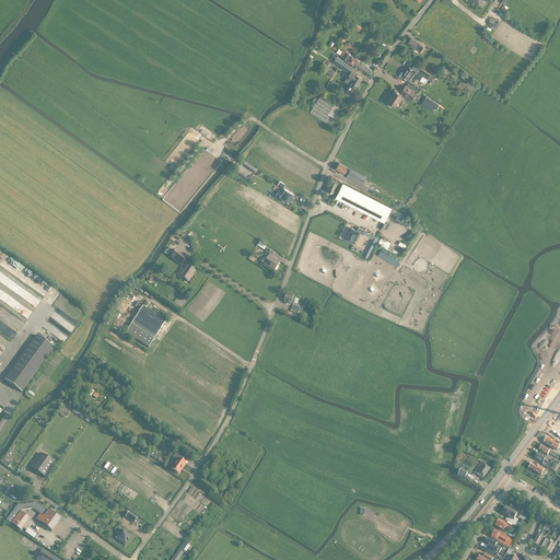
[(419,50),(421,53),(424,47),(422,46),(423,45),(418,42),(411,37),(407,42),(415,47),(413,47),(419,50)]
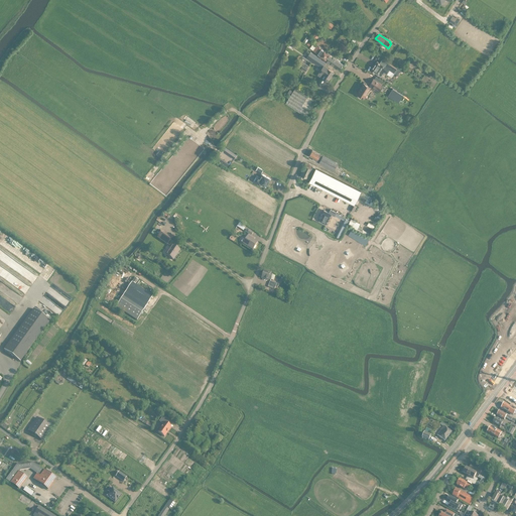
[(326,59),(330,61),(331,60),(330,60),(334,55),(328,51),(327,51),(324,49),(321,48),(321,47),(316,44),(312,49),(317,53),(319,55),(326,59)]
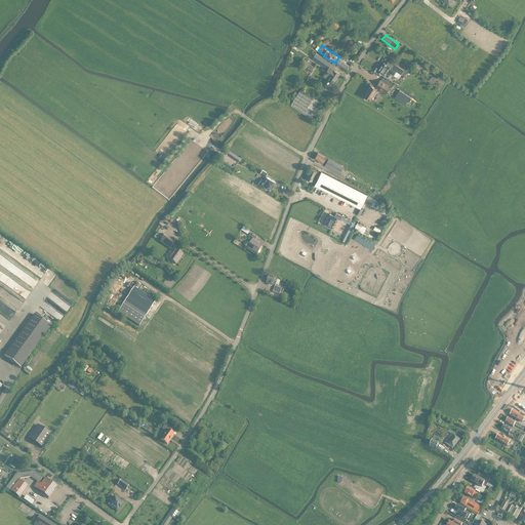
[(339,73),(332,69),(329,67),(331,64),(329,63),(326,59),(316,52),(312,58),(327,69),(323,75),(326,78),(333,82),(335,79),(339,73)]
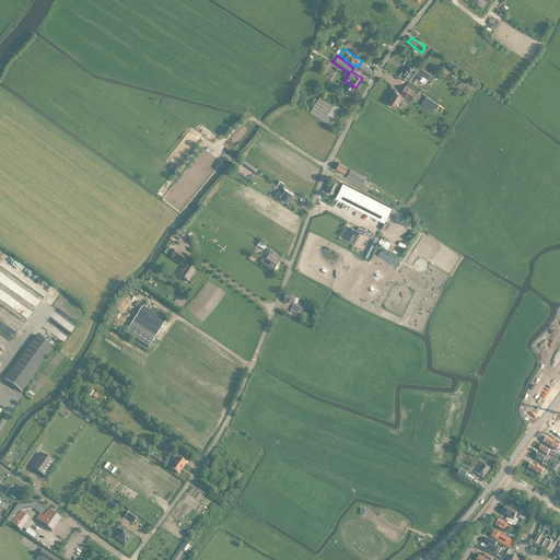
[(358,67),(369,74),(372,70),(364,65),(365,62),(362,60),(358,66),(359,66),(358,67)]
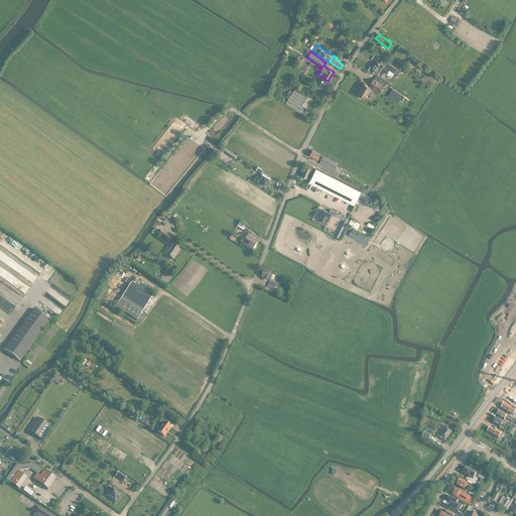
[(394,73),(397,69),(382,58),(379,62),(377,61),(371,70),(378,74),(381,76),(383,72),(387,74),(389,70),(394,73)]
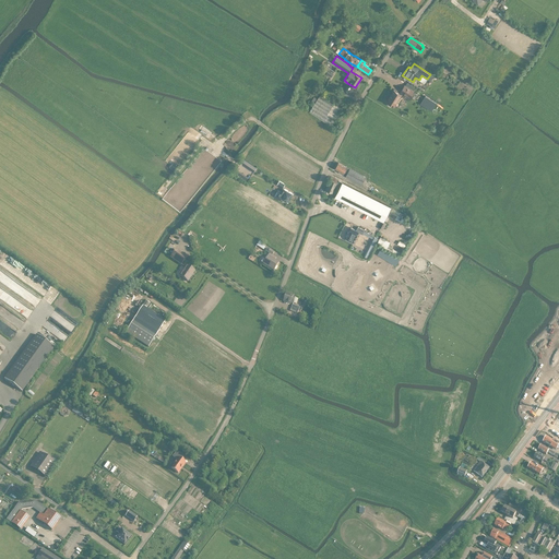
[(333,70),(323,64),(322,68),(332,73),(333,70)]
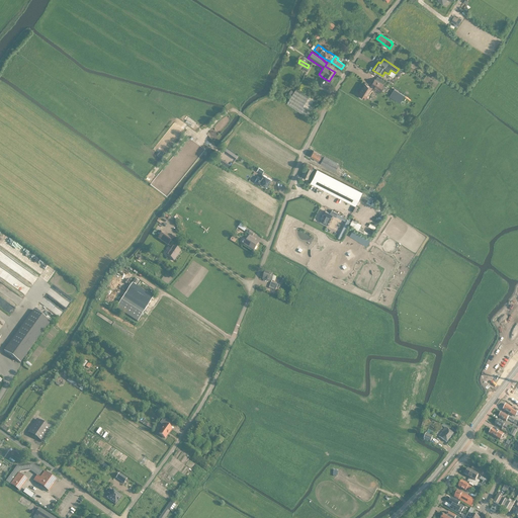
[(364,83),(358,93),(360,94),(360,95),(360,96),(362,98),(363,97),(363,96),(365,98),(371,88),(374,89),(375,87),(379,90),(383,84),(382,84),(384,81),(376,77),(375,79),(374,79),(371,85),(370,87),(364,83)]
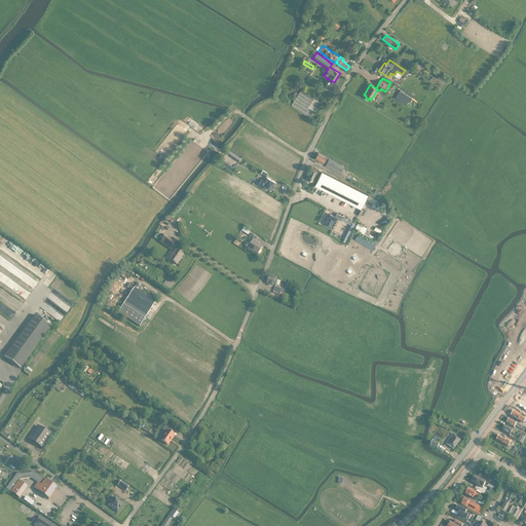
[(301,87),(291,105),(311,118),(323,102),(301,87)]
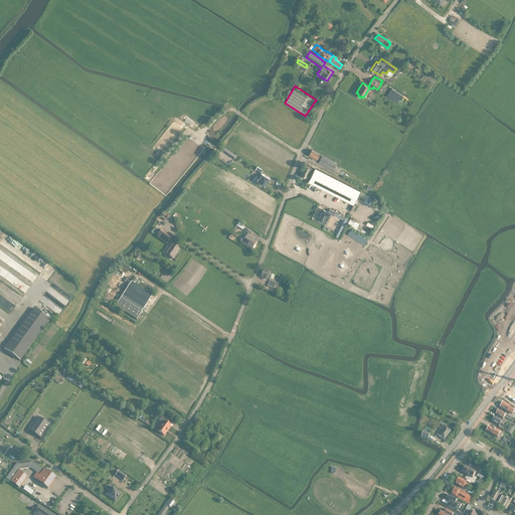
[(235,153),(221,144),(218,147),(233,157),(235,153)]
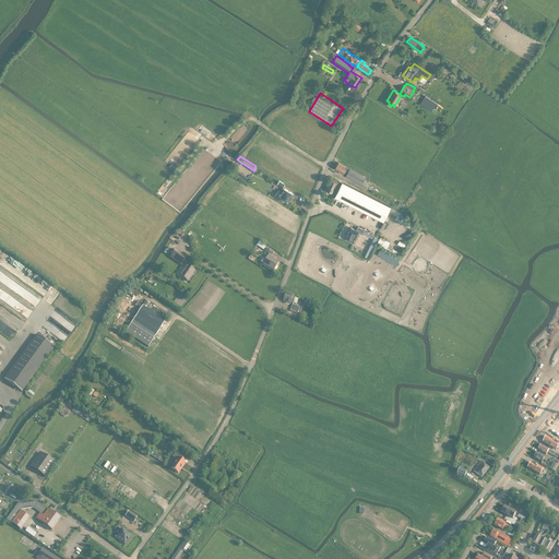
[(339,171),(343,175),(345,169),(348,171),(345,176),(361,185),(366,177),(349,168),(347,167),(339,163),(335,168),(340,170),(339,171)]
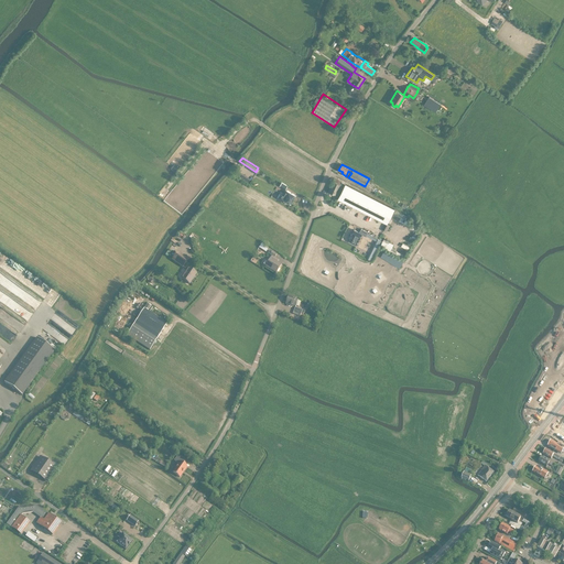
[(251,180),(235,167),(234,171),(232,171),(249,183),(250,182),(251,180)]
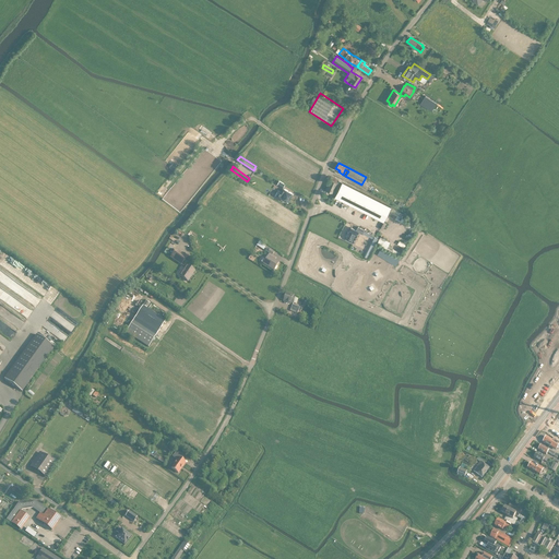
[(330,178),(325,189),(333,193),(334,191),(335,188),(339,190),(342,181),(331,177),(331,178),(330,178)]
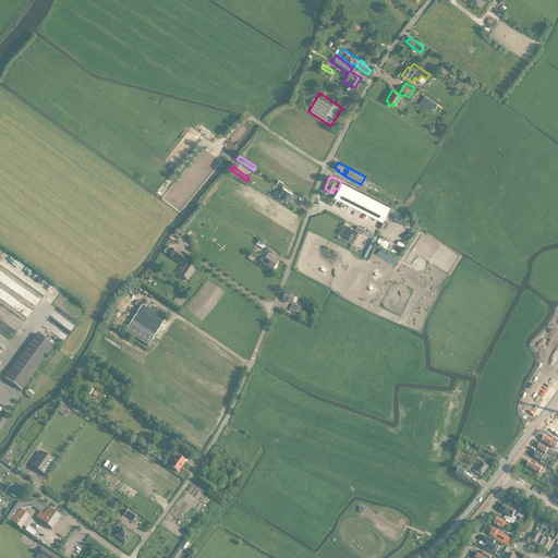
[(337,192),(335,196),(383,221),(390,205),(384,203),(341,181),(338,190),(337,192)]
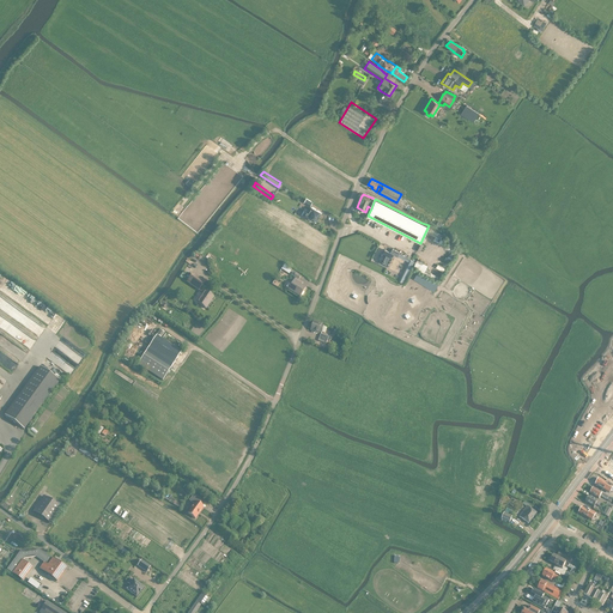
[(321,212),(311,206),(309,211),(304,207),(301,214),(309,219),(310,218),(316,220),(321,212)]
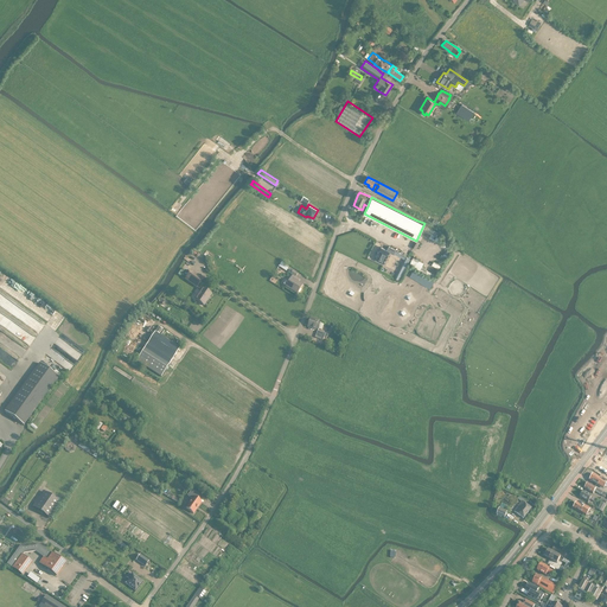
[(389,251),(393,253),(395,249),(388,246),(387,249),(381,247),(378,251),(377,250),(376,254),(377,255),(375,259),(376,260),(379,262),(381,261),(384,262),(389,251)]
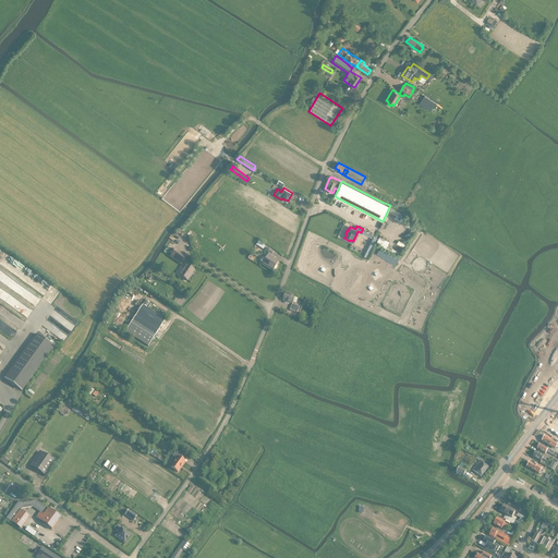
[(265,246),(263,245),(264,243),(258,241),(256,245),(259,247),(263,250),(265,246)]
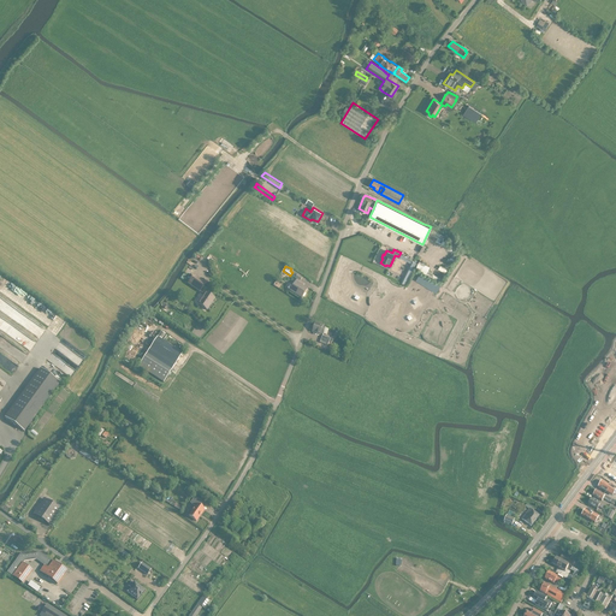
[(304,284),(301,282),(302,278),(297,274),(296,274),(295,273),(292,277),(295,278),(297,279),(294,284),(290,291),(302,298),(308,289),(303,286),(304,284)]
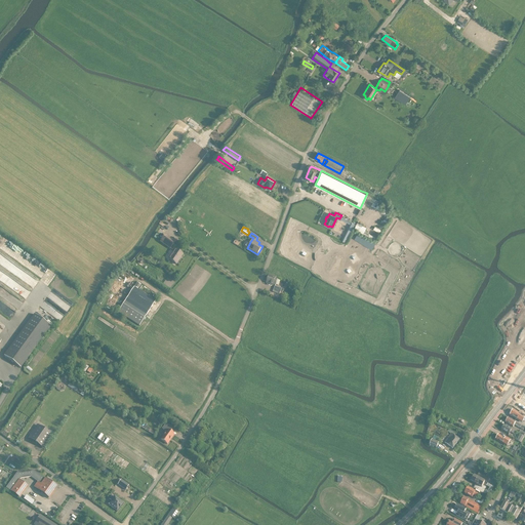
[(375,243),(358,233),(354,239),(371,249),(375,243)]
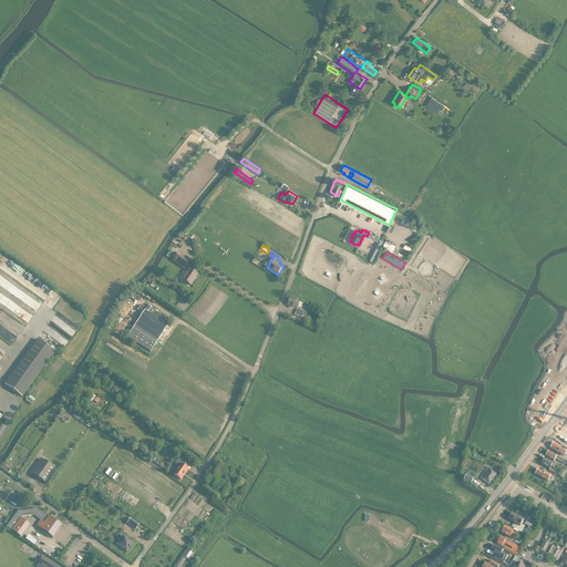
[(189,260),(178,253),(173,261),(184,269),(189,260)]
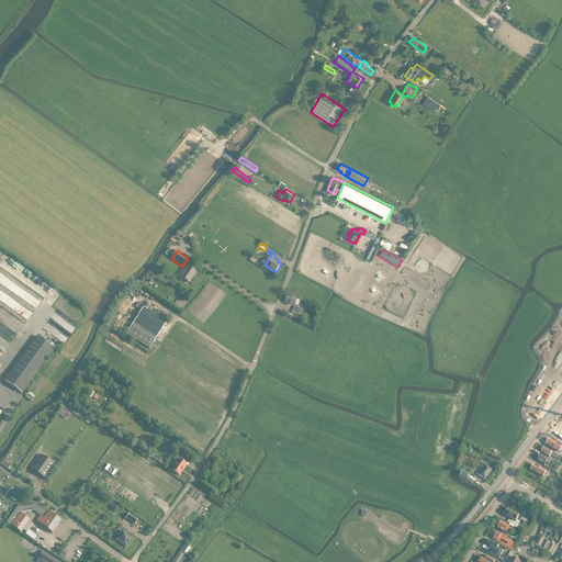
[(195,272),(188,267),(180,278),(188,283),(195,272)]
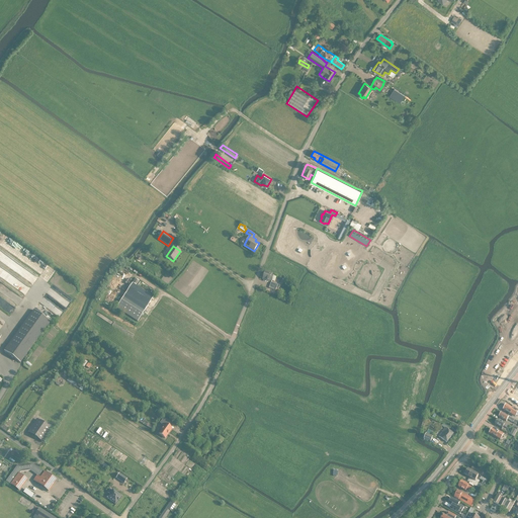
[(269,281),(269,280),(272,281),(274,275),(265,272),(263,278),(263,279),(266,280),(266,279),(269,281)]
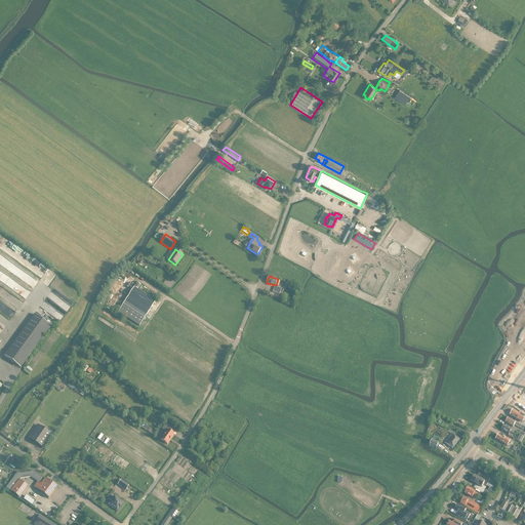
[(281,288),(275,286),(273,291),(279,294),(280,291),(283,292),(284,290),(281,289),(281,288)]
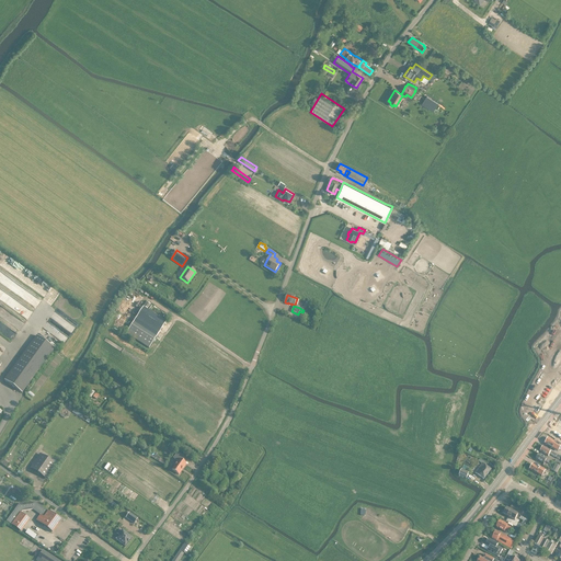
[(142,307),(134,322),(156,338),(165,322),(142,307)]
